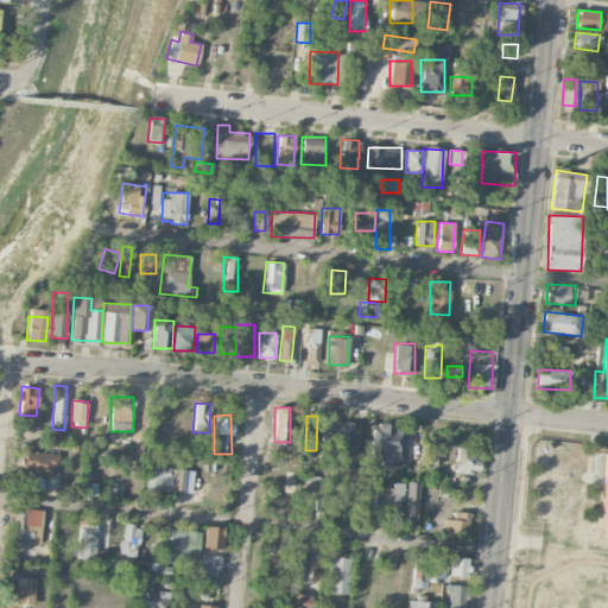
[(322,441),(333,441),(333,447),(358,448),(359,420),(322,419),(322,441)]
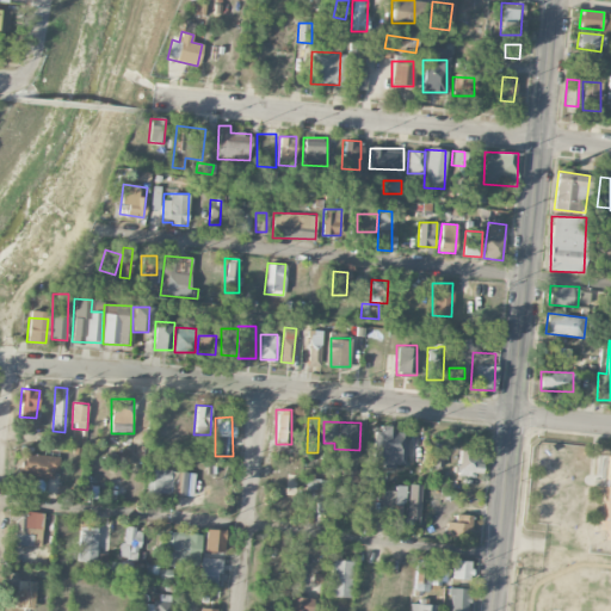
[(405,426),(374,426),(374,464),(405,464),(405,426)]
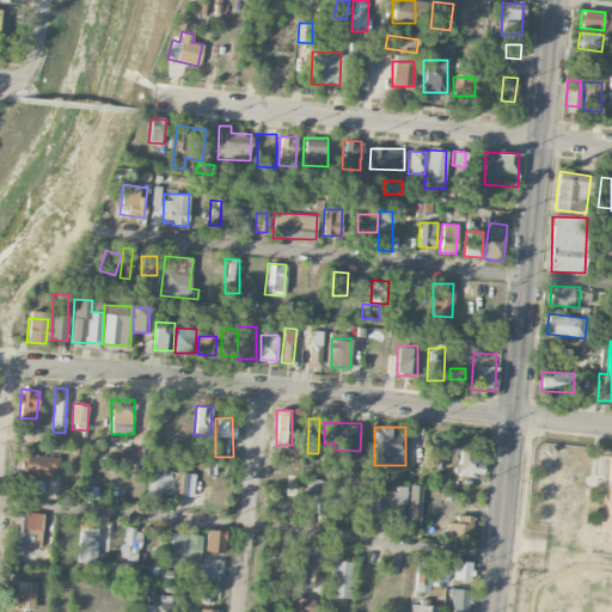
[(445,465),(441,442),(429,445),(433,467),(445,465)]
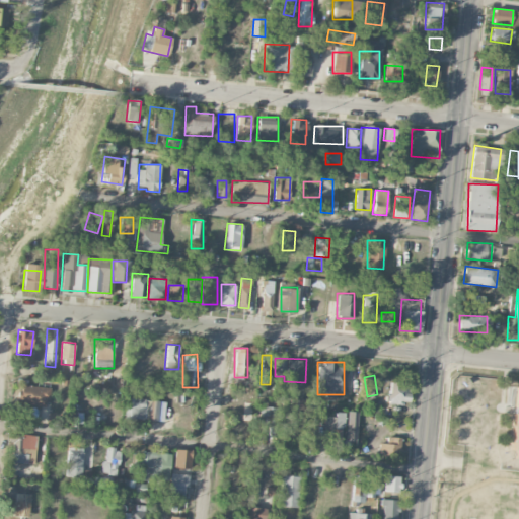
[(410,385),(388,384),(387,403),(409,404),(410,385)]
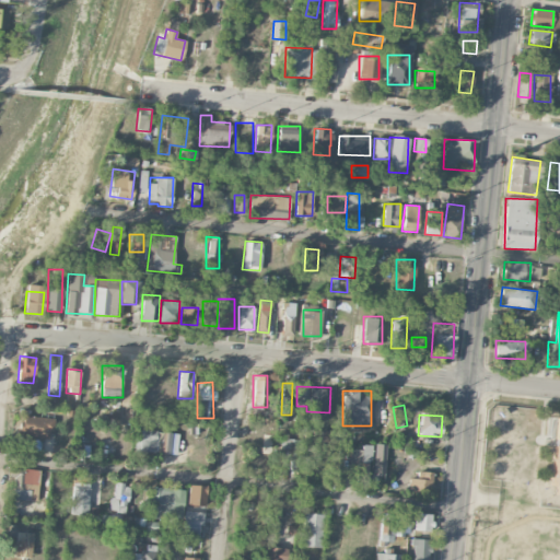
[(54,416),(21,416),(21,438),(54,438),(54,416)]
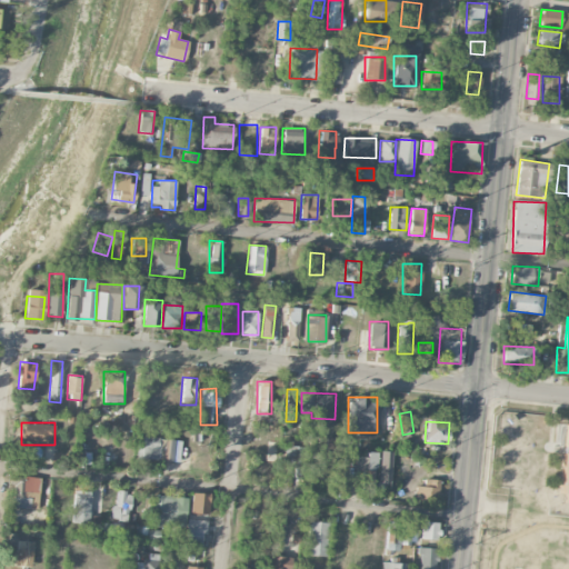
[(559,492),(568,423),(568,502),(565,502),(559,492)]
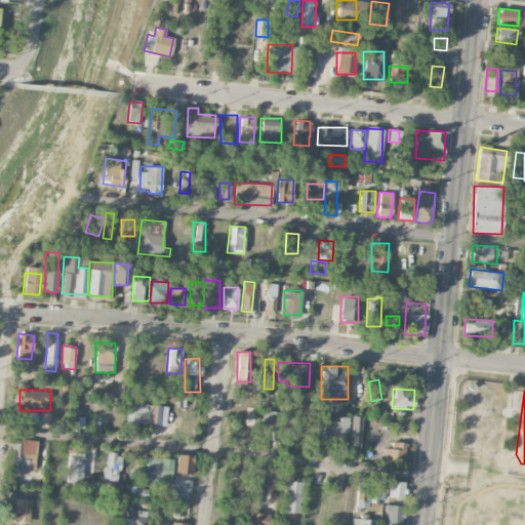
[(126,423),(149,423),(150,403),(127,403),(126,423)]
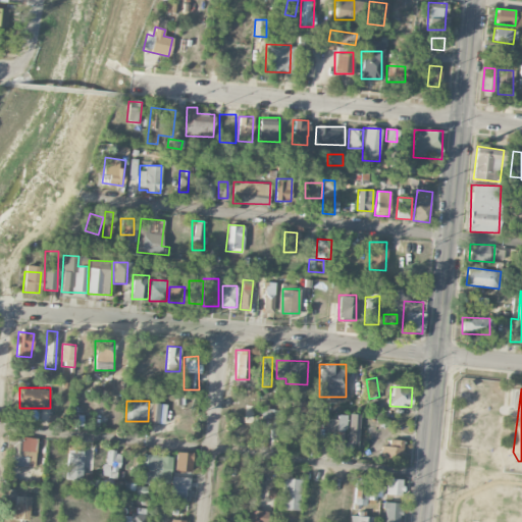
[(162,404),(151,403),(149,422),(159,423),(159,414),(161,414),(162,404)]
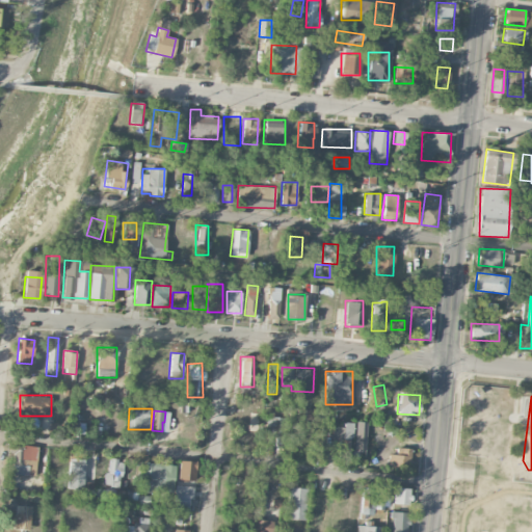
[(250,430),(259,429),(258,414),(256,415),(256,419),(249,419),(250,430)]
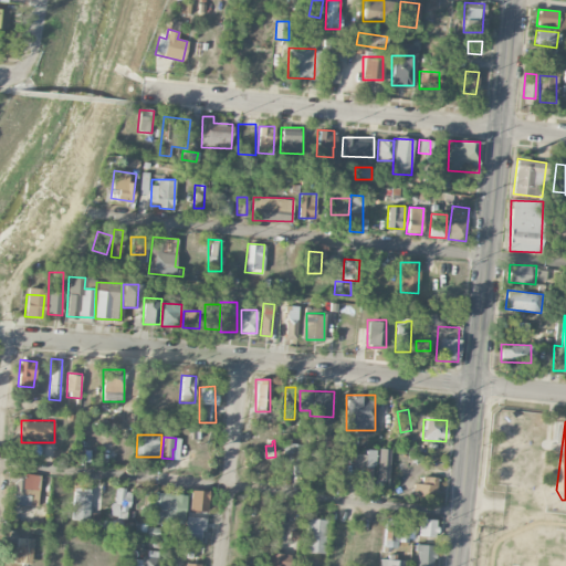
[(283,463),(293,463),(293,468),(302,469),(303,443),(284,443),(283,463)]
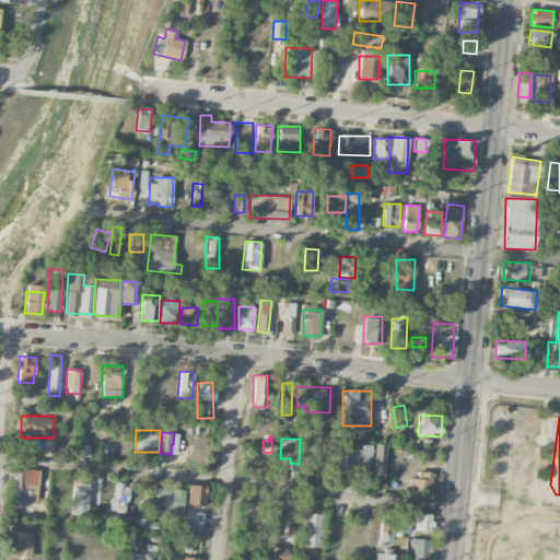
[(374,473),(385,473),(386,445),(375,444),(374,473)]
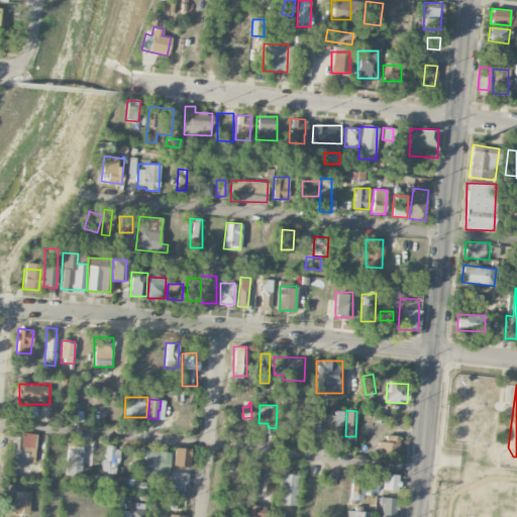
[(323,425),(342,426),(343,411),(333,411),(333,415),(324,415),(323,425)]
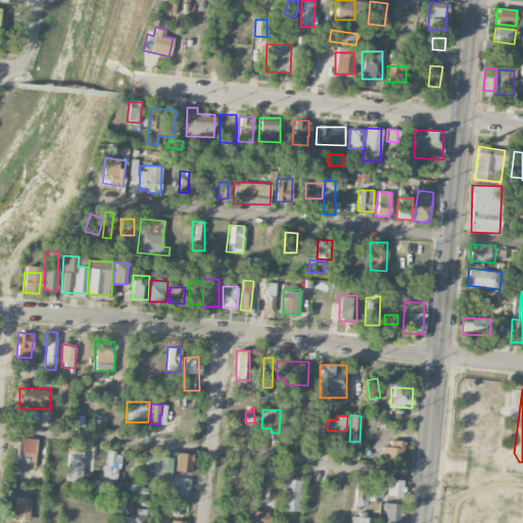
[(11,467),(36,468),(37,438),(12,437),(11,467)]
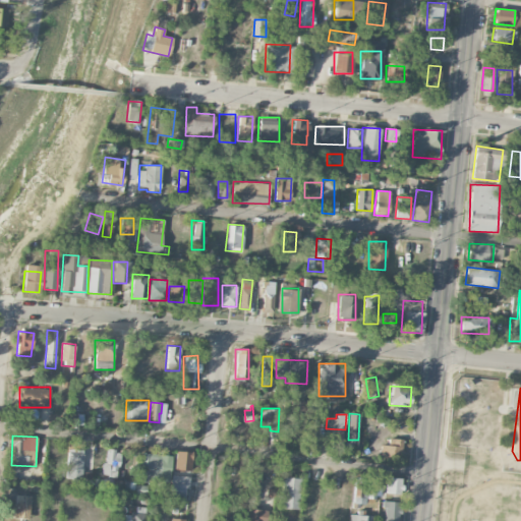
[(380,455),(400,457),(402,440),(382,437),(380,455)]
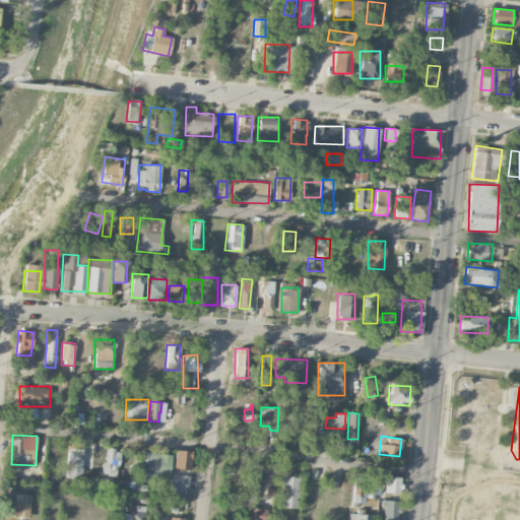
[(65,476),(80,478),(83,449),(68,447),(65,476)]
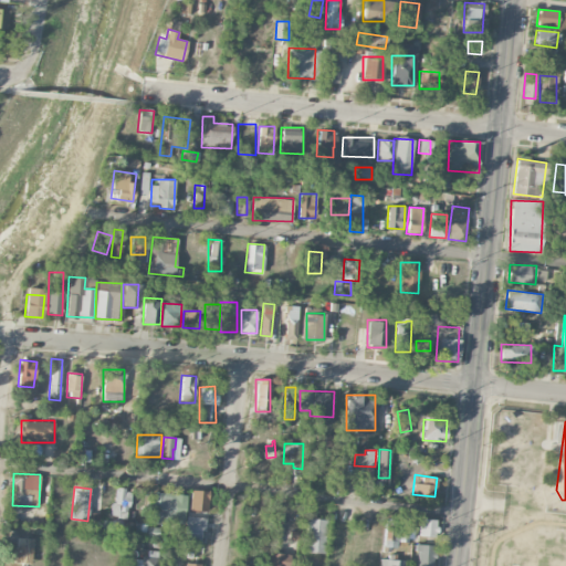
[(130,490),(114,488),(111,517),(126,519),(130,490)]
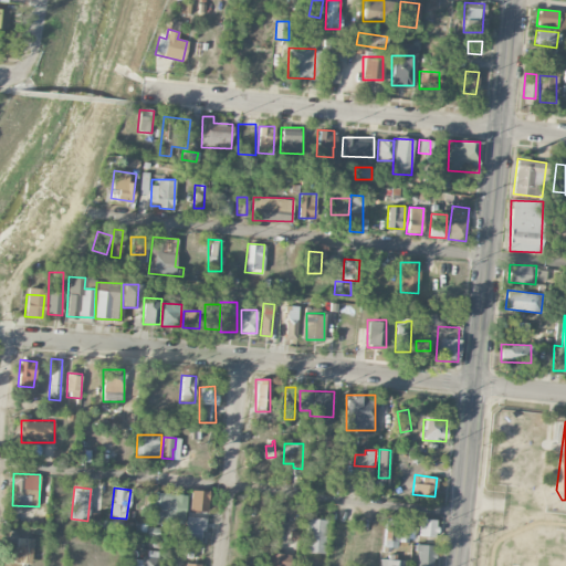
[(206,490),(190,490),(190,511),(206,511),(206,490)]
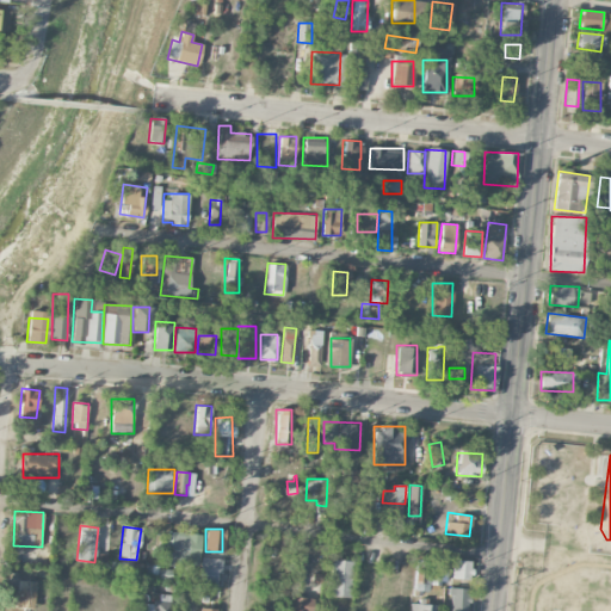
[(202,535),(167,530),(162,562),(197,567),(202,535)]
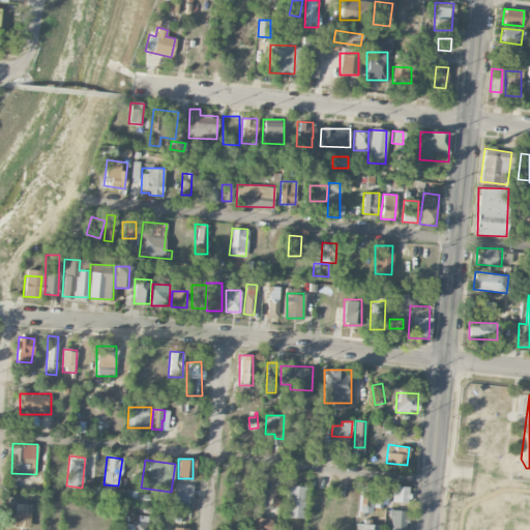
[(174,506),(190,506),(192,484),(174,483),(174,506)]
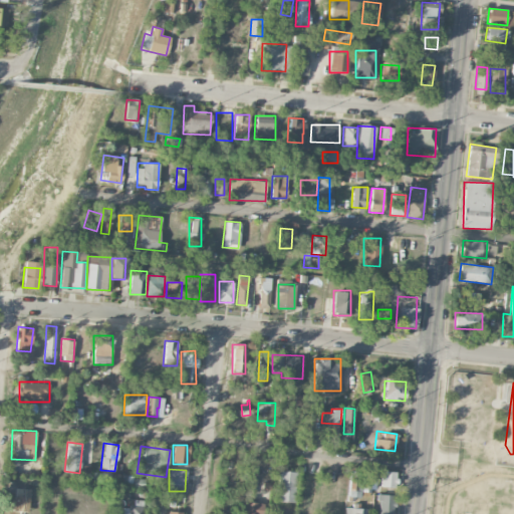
[(370,492),(371,470),(360,470),(360,472),(350,471),(349,496),(359,497),(359,492),(370,492)]
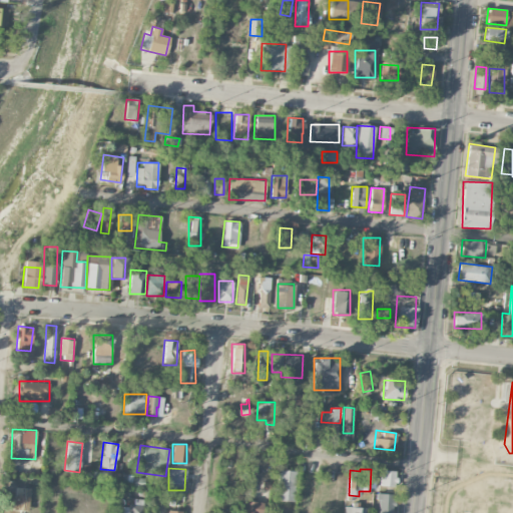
[(295,501),(295,470),(277,470),(277,501),(295,501)]
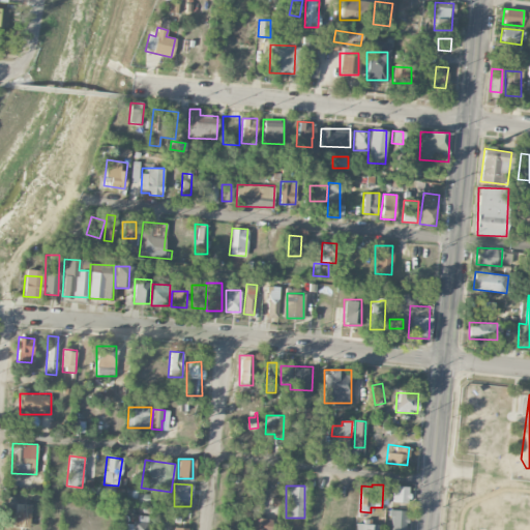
[(407,501),(407,486),(392,486),(392,501),(407,501)]
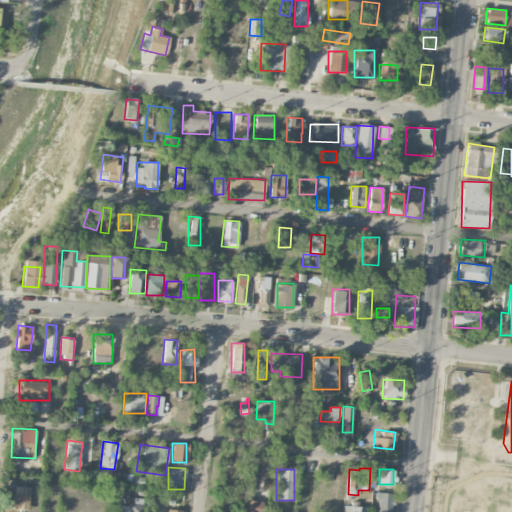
[(132,474),(121,474),(120,483),(131,484),(132,474)]
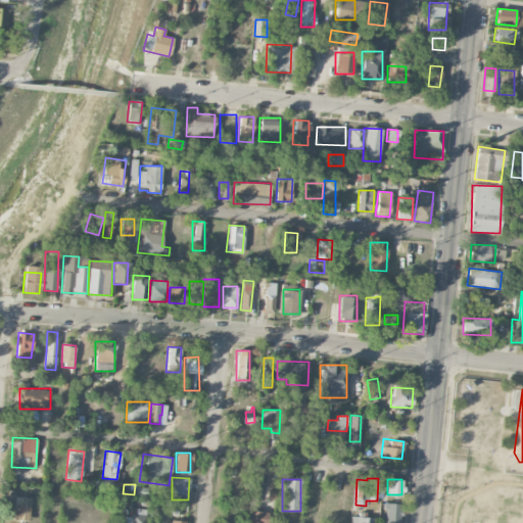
[(249,502),(257,504),(259,489),(251,487),(249,502)]
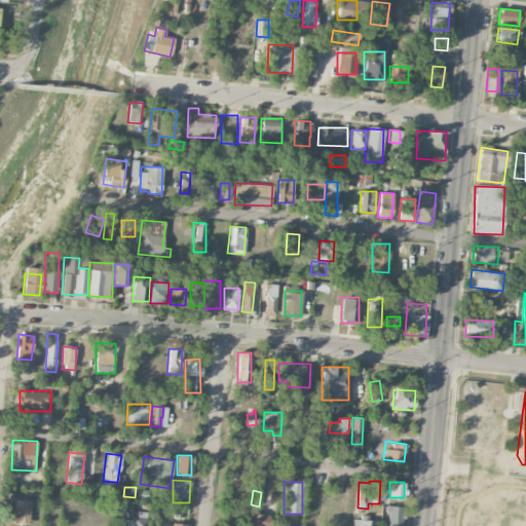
[(31,502),(14,501),(13,523),(29,525),(31,502)]
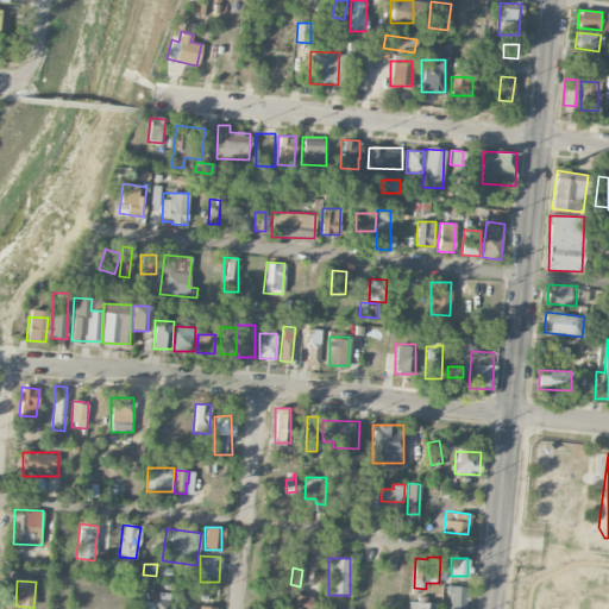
[(466,585),(449,585),(449,604),(466,604),(466,585)]
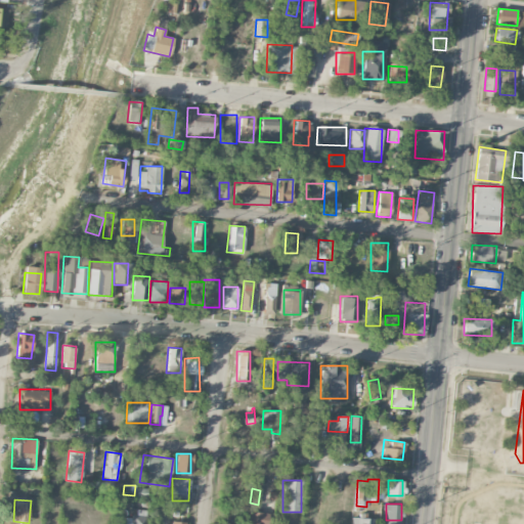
[(143,523),(145,511),(134,510),(133,518),(122,517),(120,523),(143,523)]
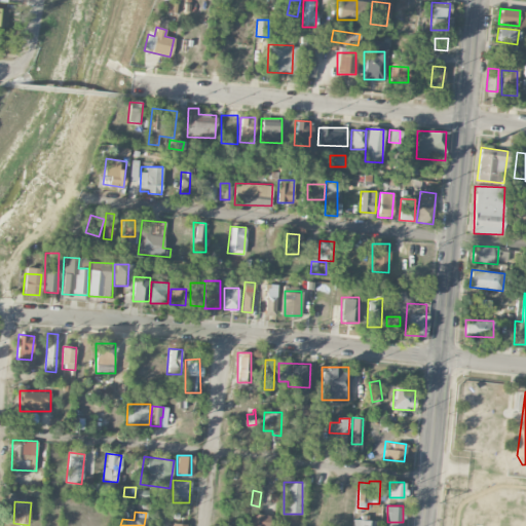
[(264,525),(264,514),(248,514),(248,525),(264,525)]
